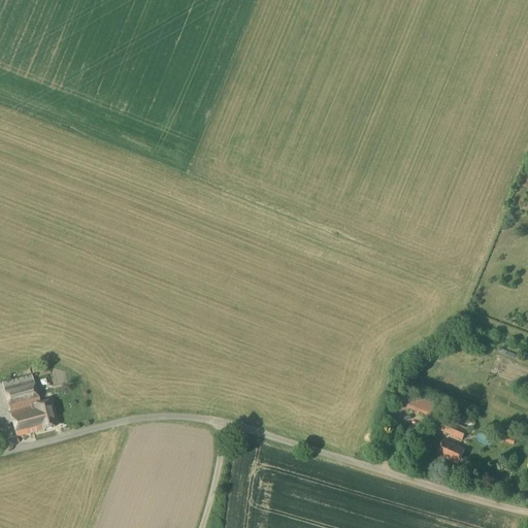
[(48,401),(39,404),(32,376),(2,384),(17,438),(42,431),(55,428),(52,415),(48,401)]
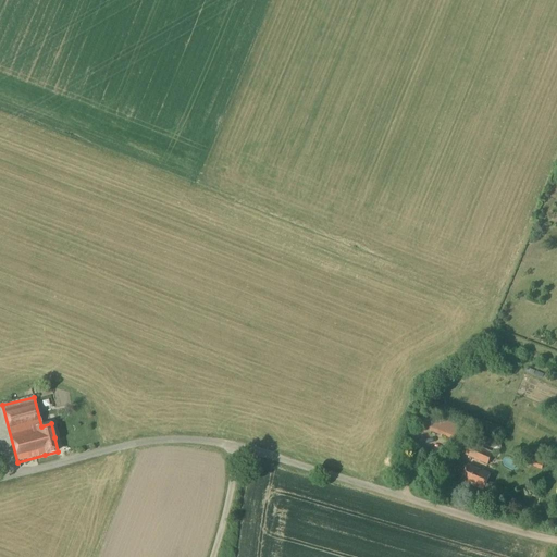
[(442,420),(436,434),(460,443),(466,429),(442,420)]
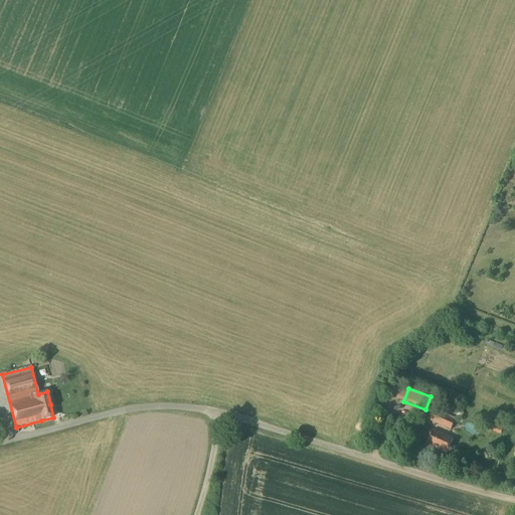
[(434,411),(430,421),(451,431),(456,420),(434,411)]
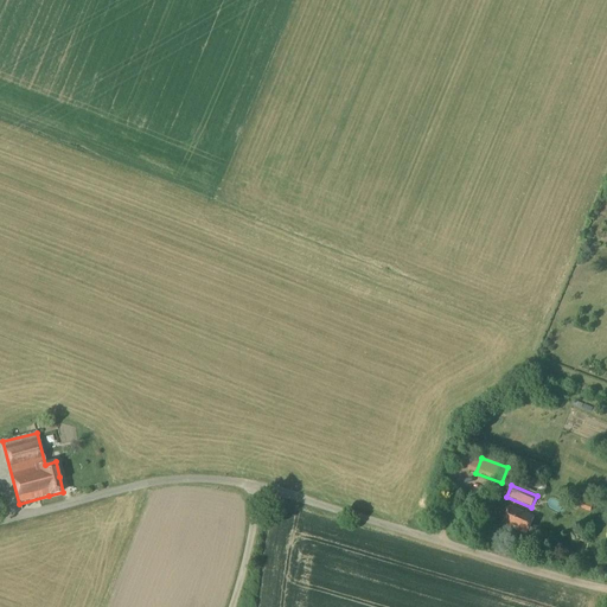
[(594,502),(583,498),(579,510),(589,513),(594,502)]
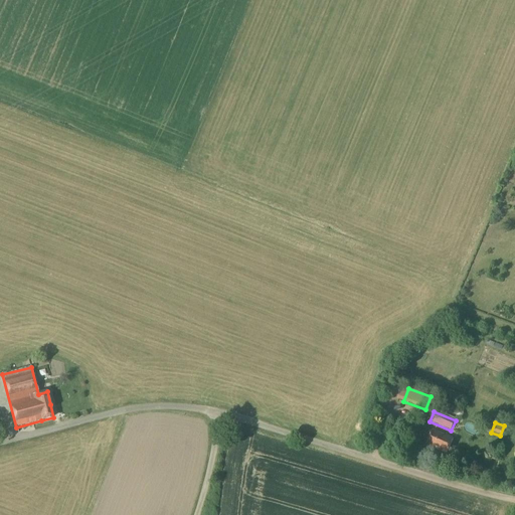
[(453,440),(433,431),(425,445),(447,455),(453,440)]
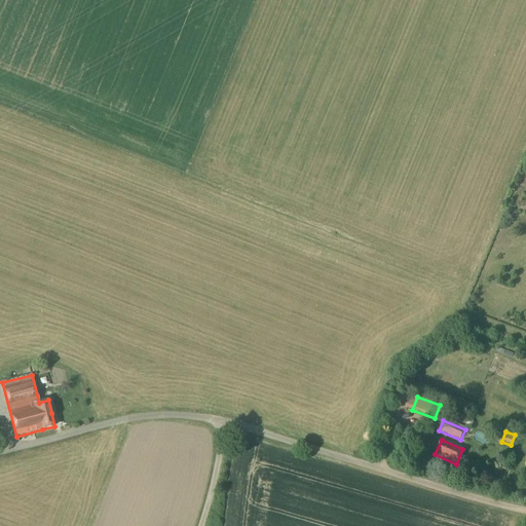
All buildings are outlined.
